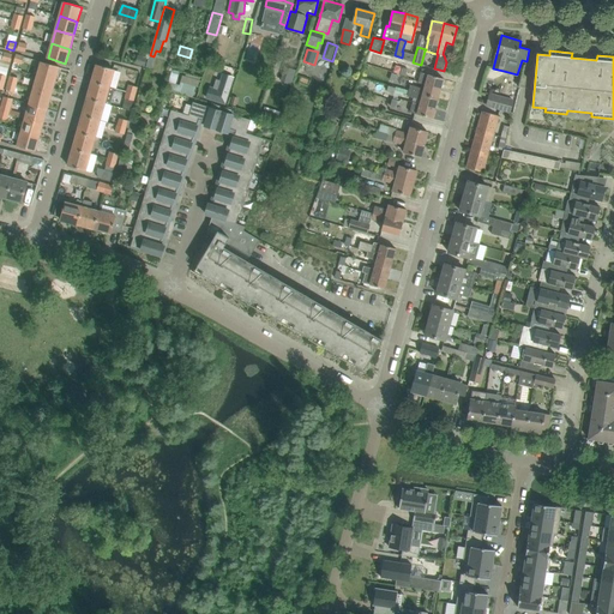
[(2,60),(0,59),(0,66),(8,68),(12,55),(5,53),(2,60)]
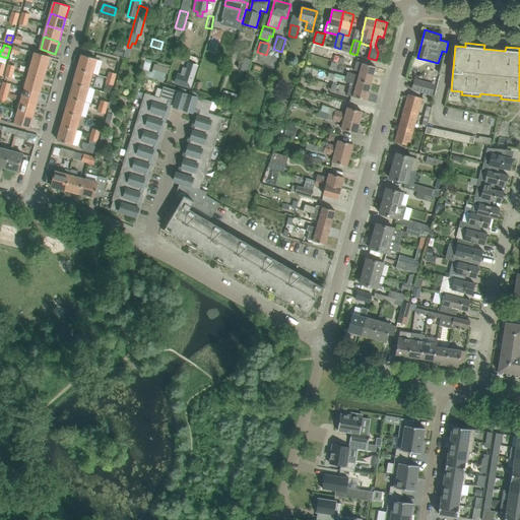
[(340,51),(320,45),(318,52),(338,58),(340,51)]
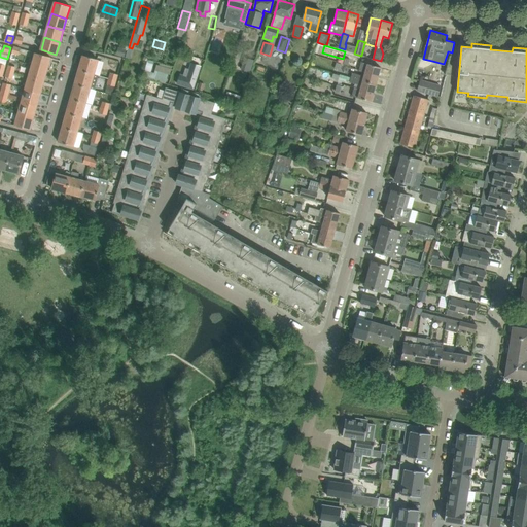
[(125,59),(129,47),(125,46),(124,49),(119,48),(118,51),(110,49),(108,55),(125,59)]
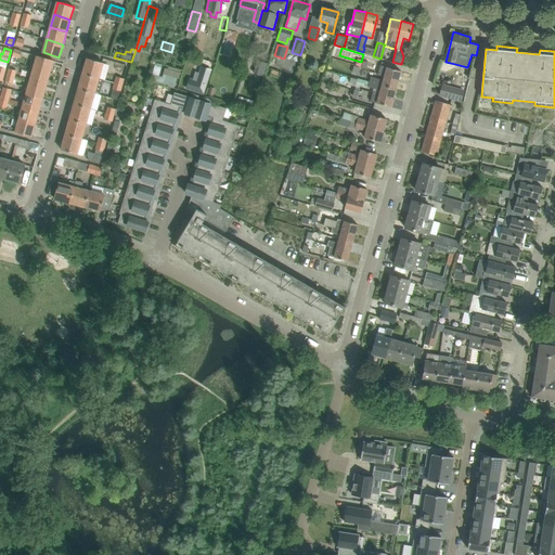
[(289,53),(287,63),(296,65),(298,55),(289,53)]
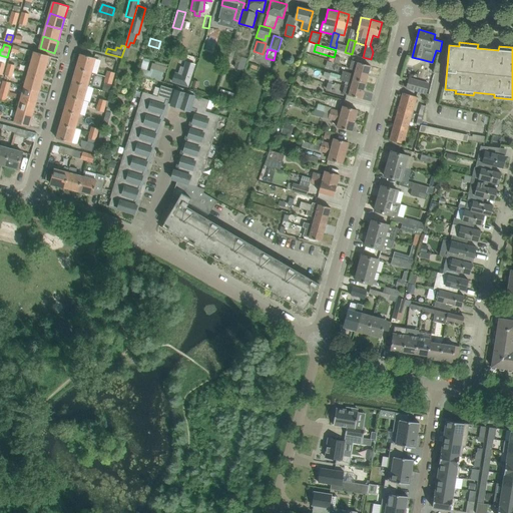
[(35,51),(31,63),(46,67),(49,55),(35,51)]
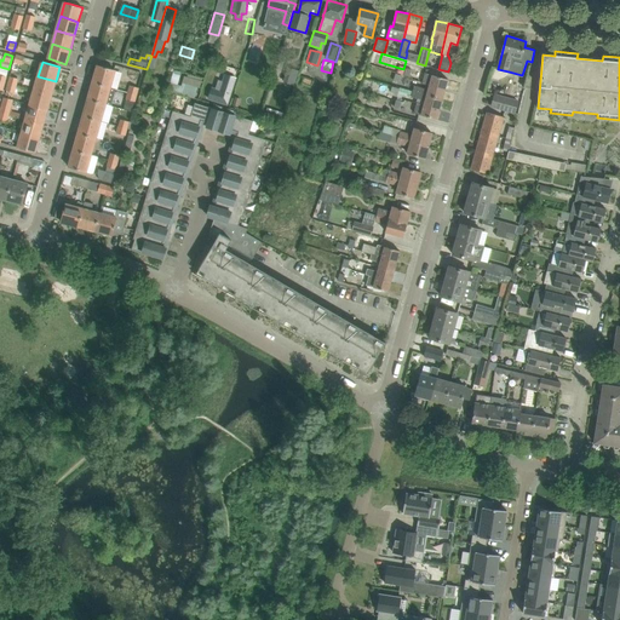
[(95,79),(93,81),(112,87),(113,85),(116,72),(116,70),(98,64),(95,79)]
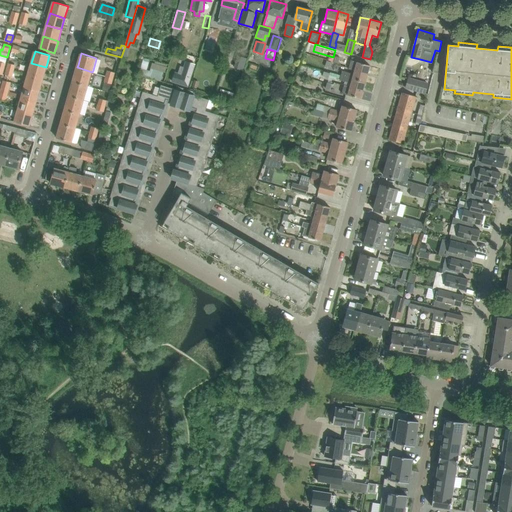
[(140,71),(139,73),(161,80),(162,78),(163,72),(165,72),(167,65),(155,61),(155,63),(153,62),(150,71),(147,70),(149,60),(144,58),(140,71)]
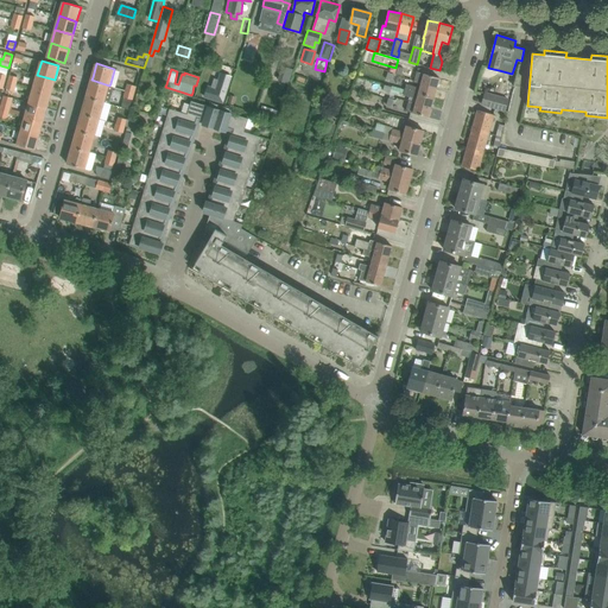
[(415,82),(422,83),(436,88),(438,77),(424,74),(417,71),(415,82)]
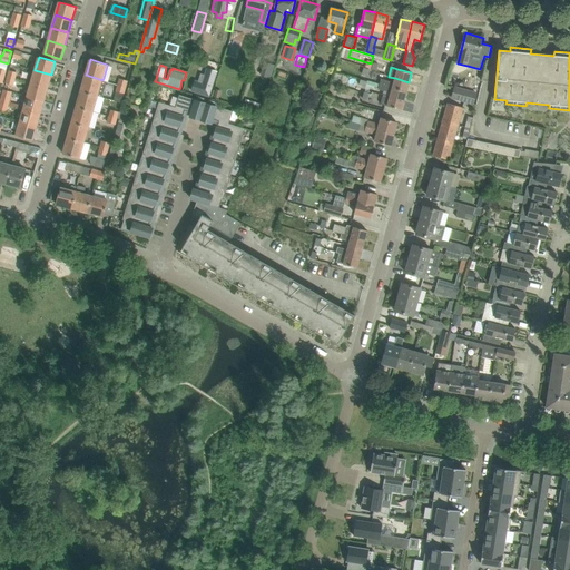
[(196,81),(193,90),(209,96),(217,72),(207,69),(203,84),(196,81)]
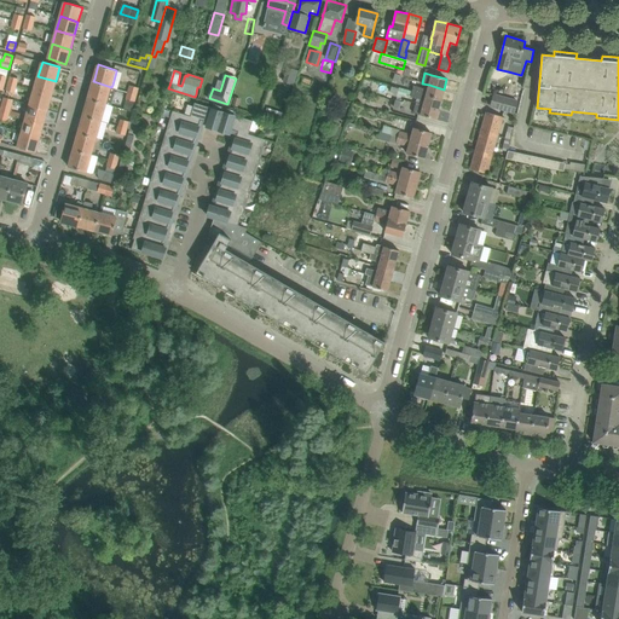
[(38,76),(34,91),(52,96),(56,81),(38,76)]
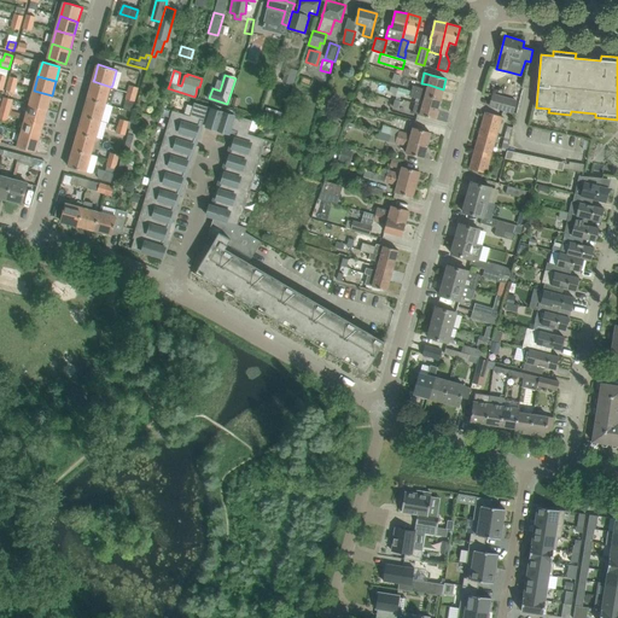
[(89,93),(88,98),(106,104),(111,105),(112,100),(116,88),(111,87),(93,81),(89,93)]
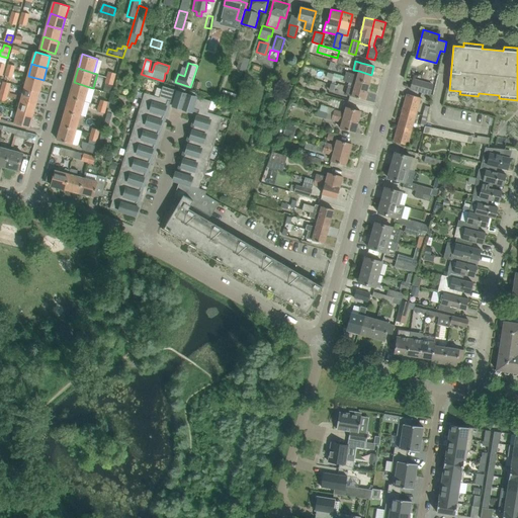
[(371,75),(359,71),(358,75),(347,72),(345,76),(369,83),(371,75)]
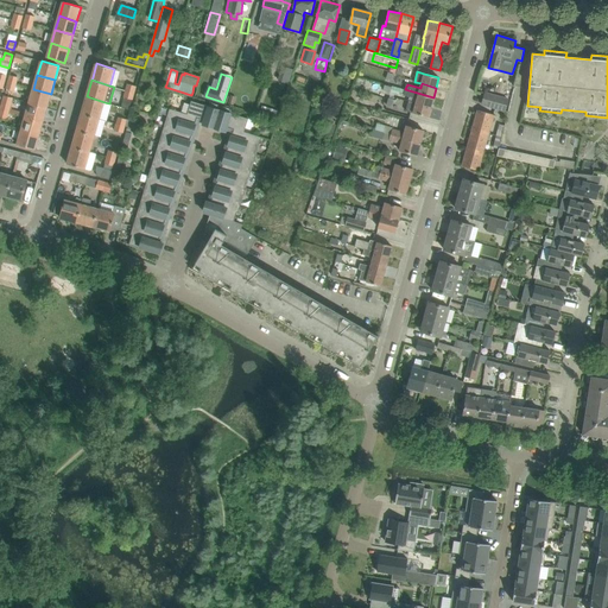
[(482,103),(505,111),(508,112),(514,89),(513,86),(510,83),(504,86),(502,89),(504,93),(507,94),(506,99),(486,93),(482,103)]
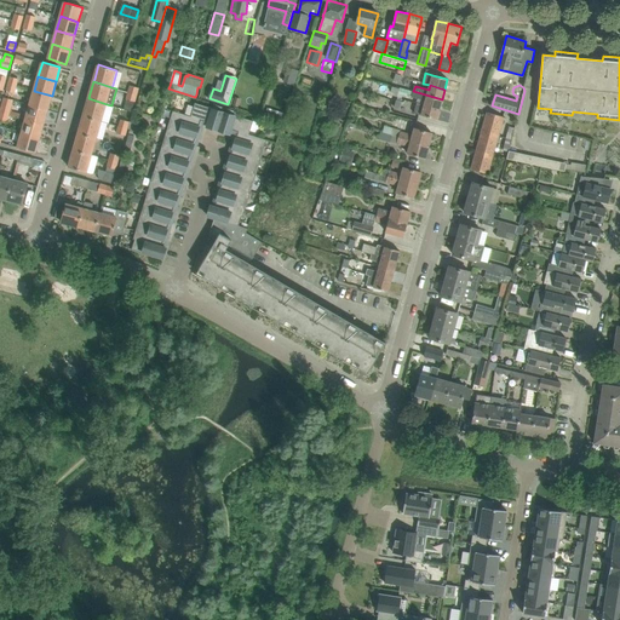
[(34,91),(30,105),(47,110),(52,96),(34,91)]
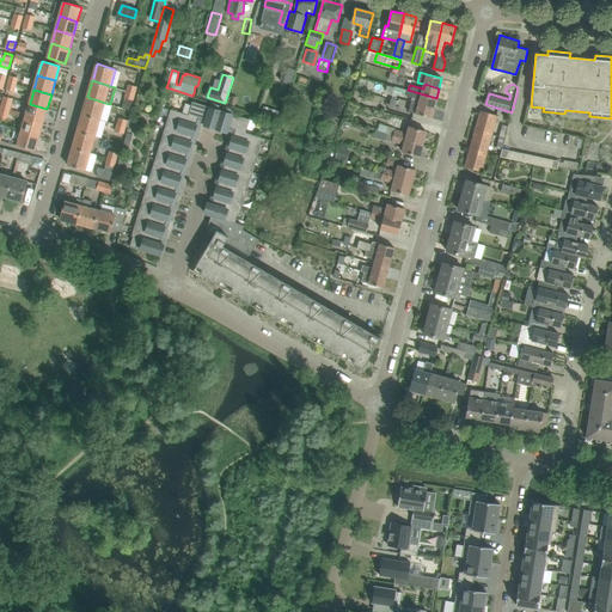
[(433,109),(436,98),(408,90),(405,101),(433,109)]
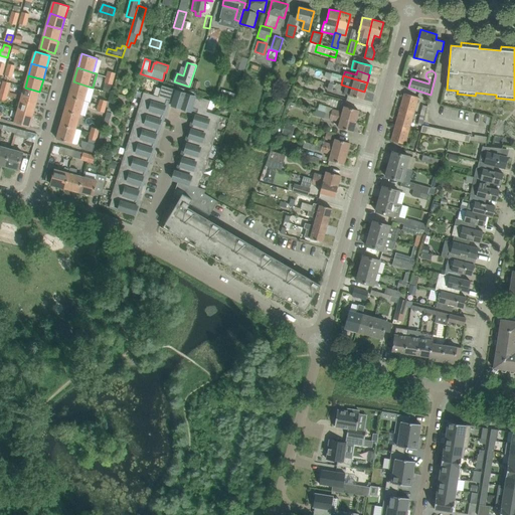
[(114,78),(107,76),(105,82),(112,84),(114,78)]
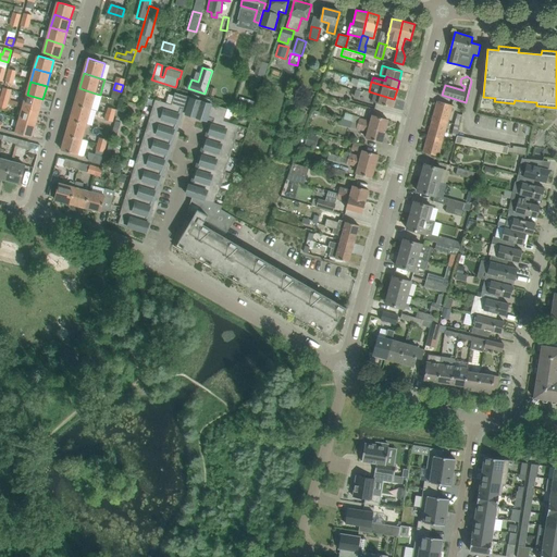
[(3,88),(0,99),(0,100),(9,102),(12,90),(3,88)]
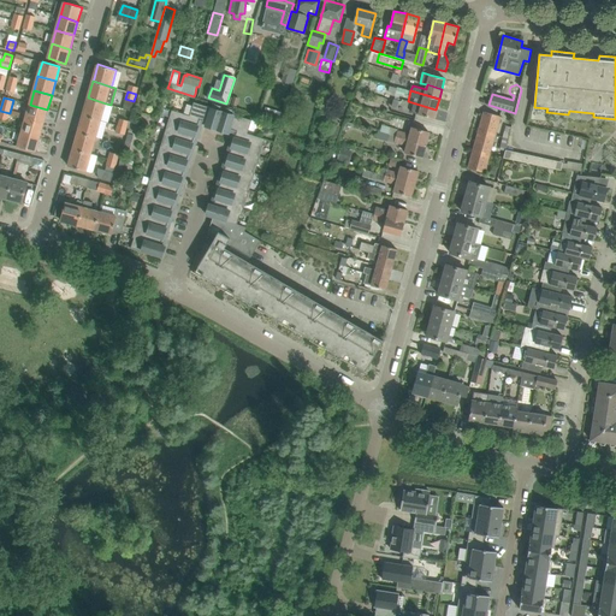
[(86,107),(83,116),(101,120),(104,113),(106,104),(88,98),(86,107)]
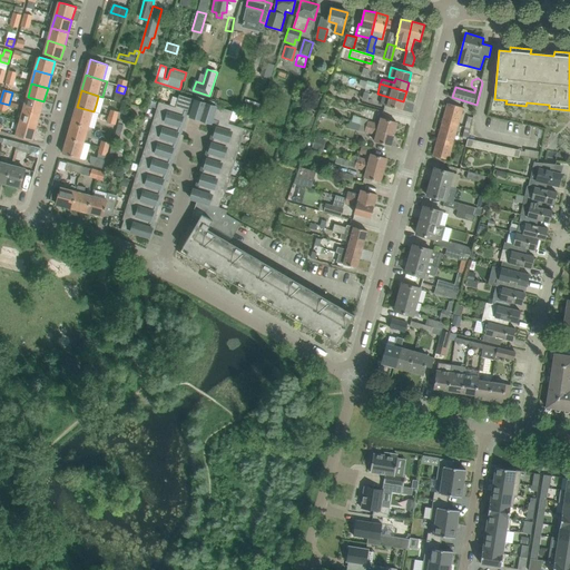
[(387,106),(401,109),(403,101),(377,94),(375,102),(387,106)]
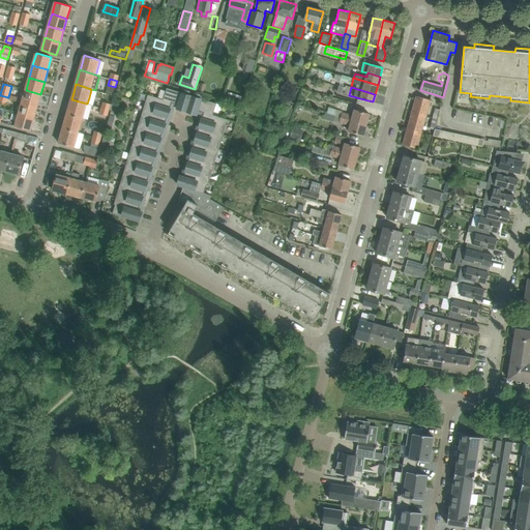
[(148,95),(172,102),(187,108),(192,95),(167,88),(164,99),(148,95)]
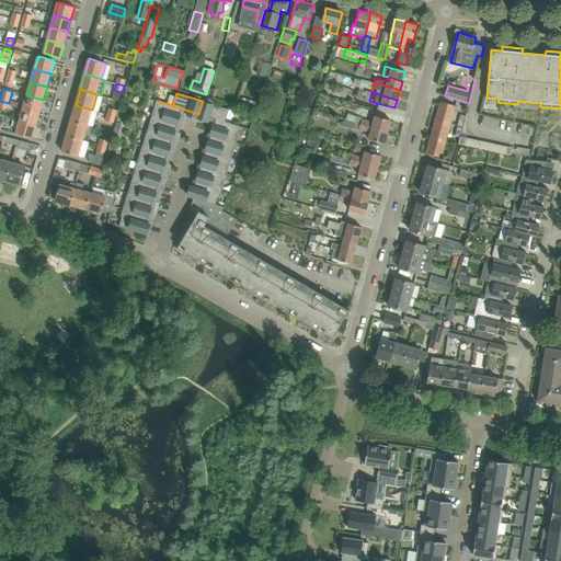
[(27,95),(23,107),(39,112),(43,100),(27,95)]
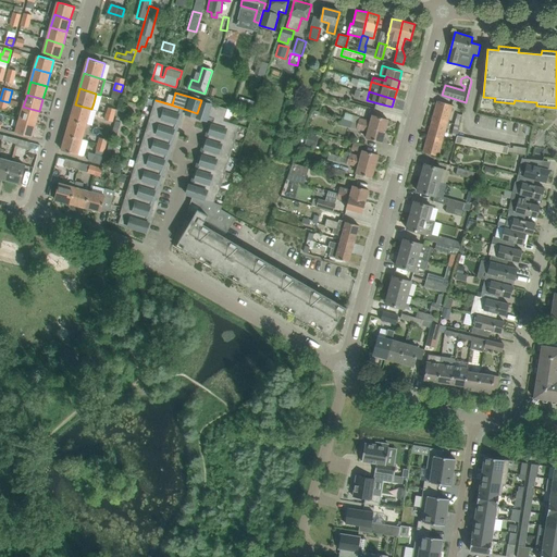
[(240,96),(238,101),(252,107),(255,101),(240,96)]
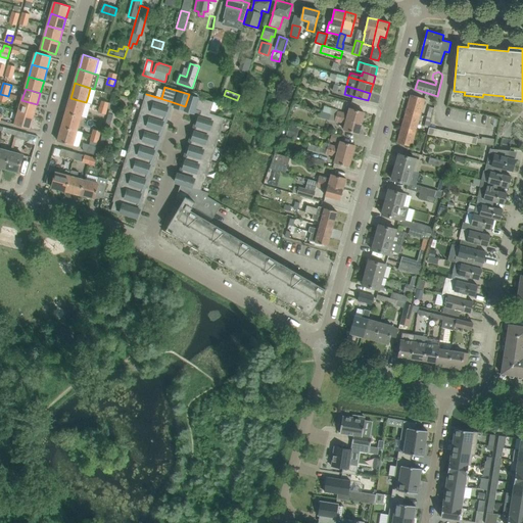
[(141,108),(165,115),(168,116),(171,107),(168,107),(170,101),(146,94),(141,108)]
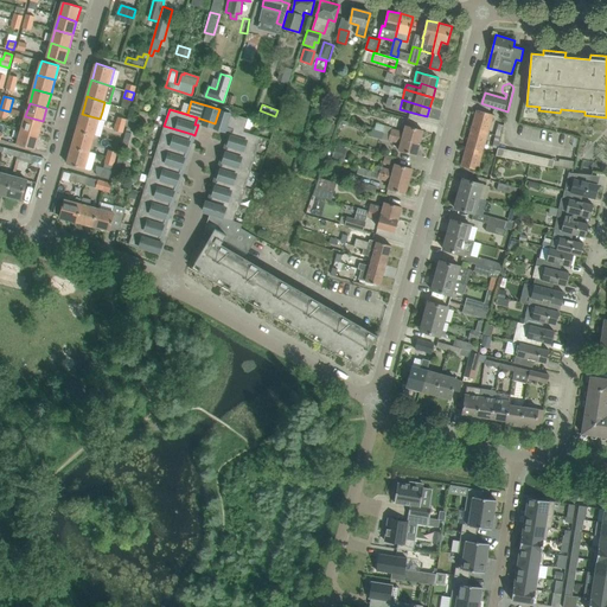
[(215,123),(234,129),(261,138),(261,136),(243,132),(248,119),(219,109),(215,123)]
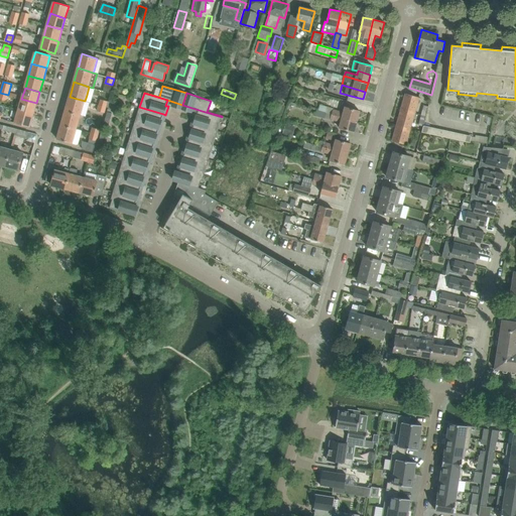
[(405,94),(401,109),(414,113),(418,97),(405,94)]
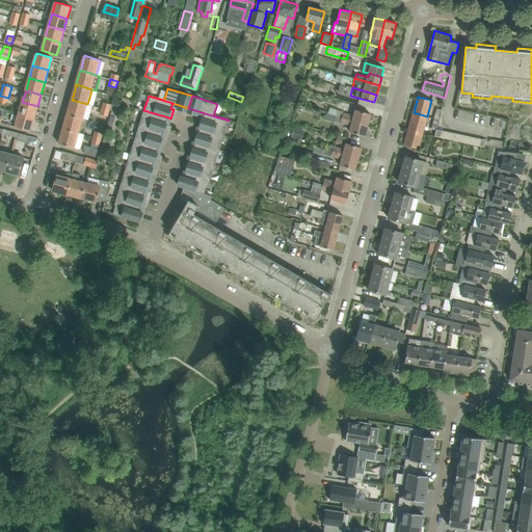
[(70,106),(68,114),(83,118),(85,110),(87,104),(72,100),(70,106)]
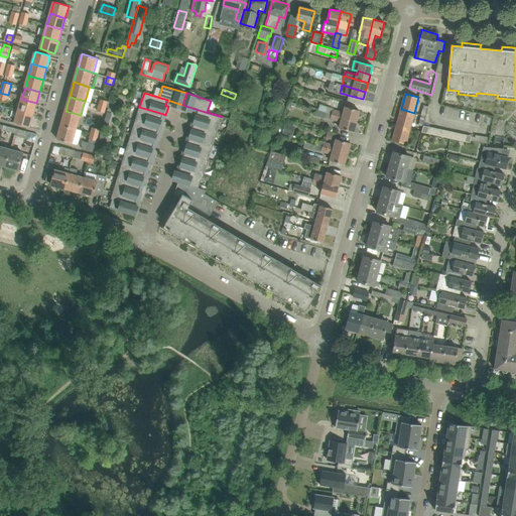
[(94,104),(99,105),(106,107),(107,101),(96,98),(94,104)]
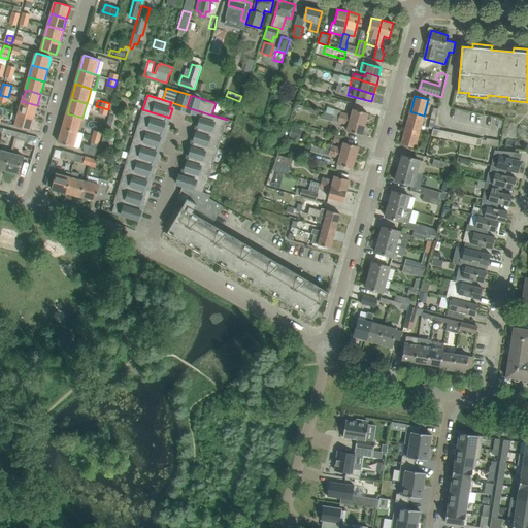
[(22,101),(19,113),(33,118),(37,105),(22,101)]
